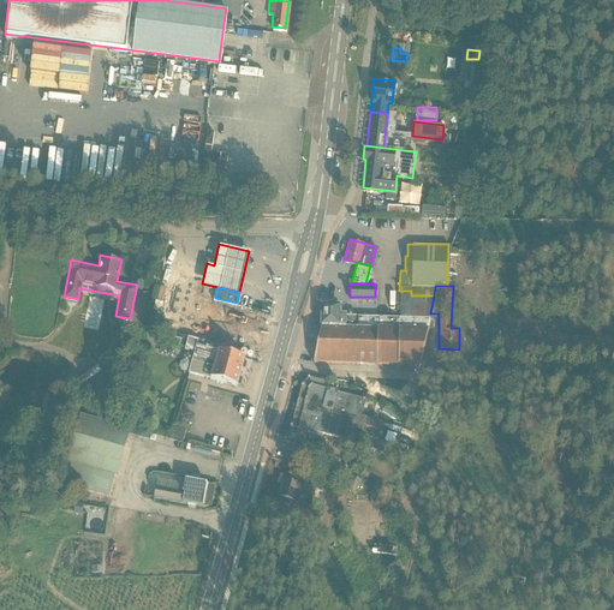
[(180,298),(167,294),(159,324),(173,329),(180,298)]
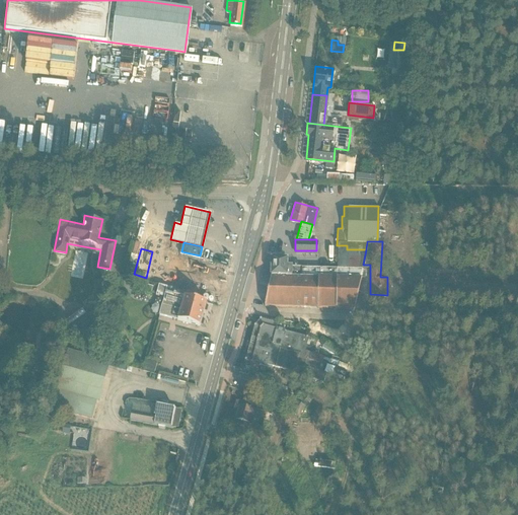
[(271,273),(336,275),(337,266),(291,265),(291,264),(287,264),(287,256),(271,255),(271,273)]
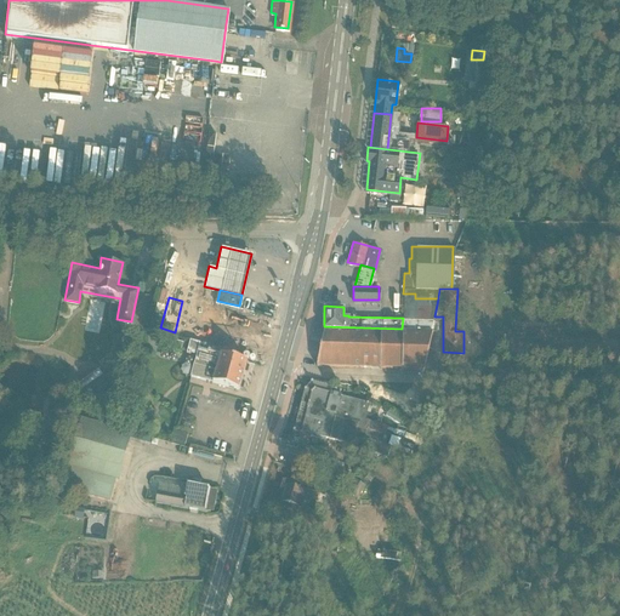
[(237,337),(251,341),(255,328),(259,329),(260,320),(242,315),(242,317),(237,315),(234,326),(239,328),(237,334),(237,337)]
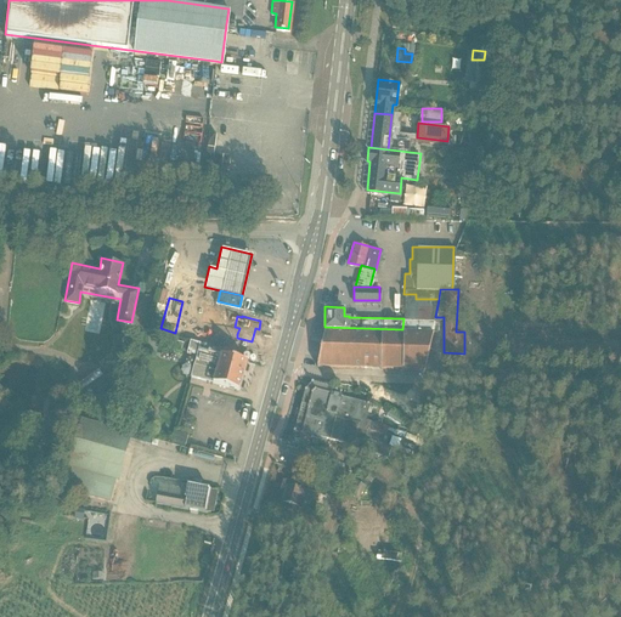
[(401,367),(424,367),(434,320),(404,318),(402,329),(401,367)]
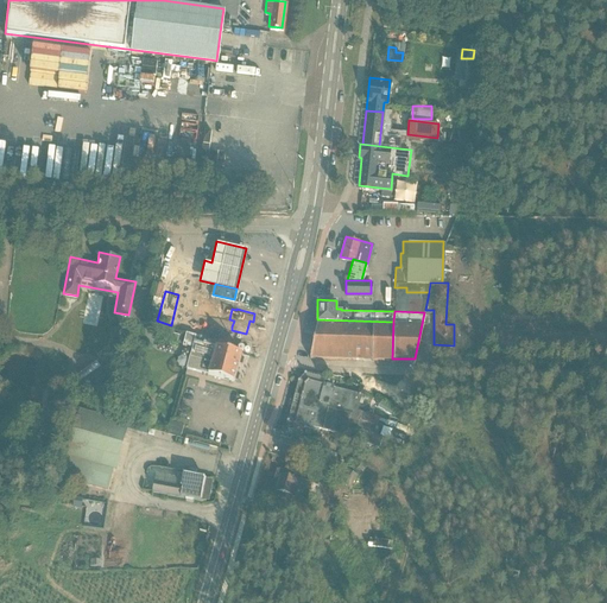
[(392,359),(393,322),(317,319),(309,355),(392,359)]
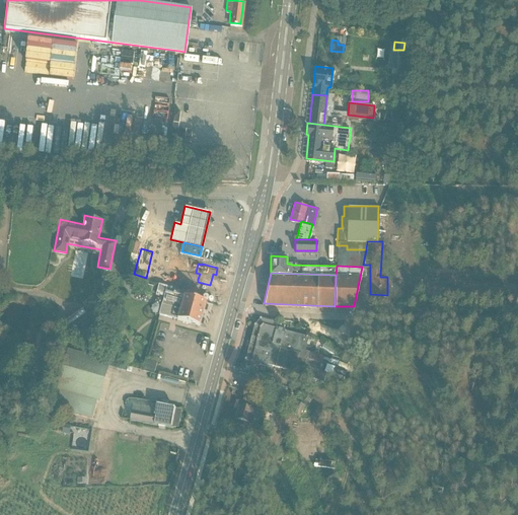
[(205,300),(210,285),(198,282),(198,279),(177,274),(173,291),(185,295),(205,300)]
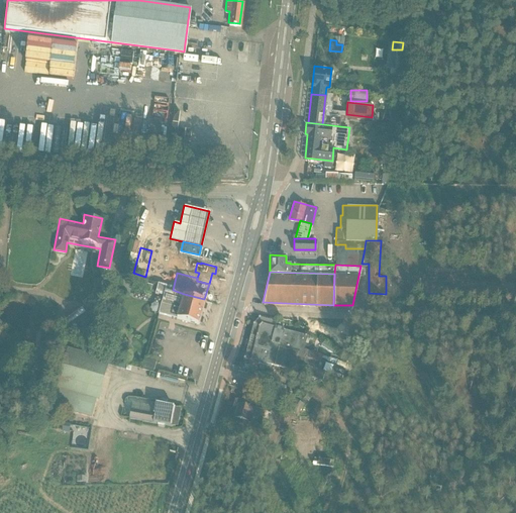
[(178,317),(198,322),(204,299),(184,294),(178,317)]
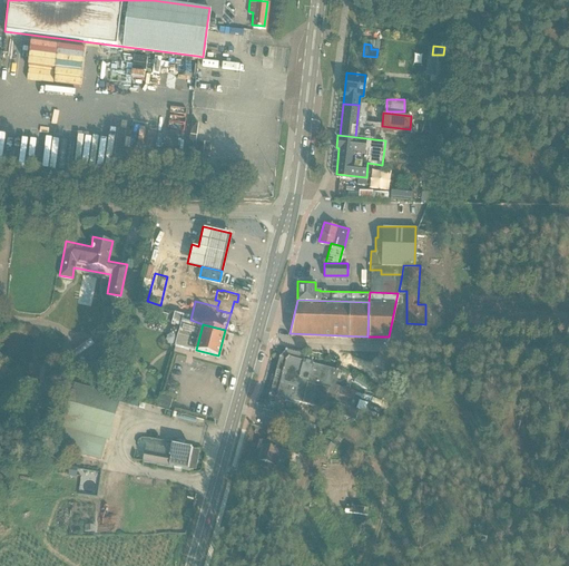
[(101,357),(102,355),(94,342),(70,358),(80,372),(80,371),(92,377),(105,368),(101,357)]
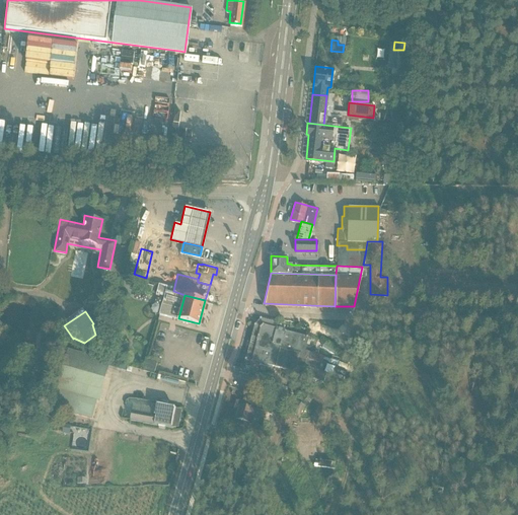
[(266,363),(294,369),(295,365),(301,366),(300,372),(322,379),(325,371),(317,369),(319,361),(320,361),(322,355),(303,349),(307,335),(282,328),(283,322),(278,321),(275,320),(260,316),(253,323),(244,358),(252,360),(252,362),(265,365),(266,363)]
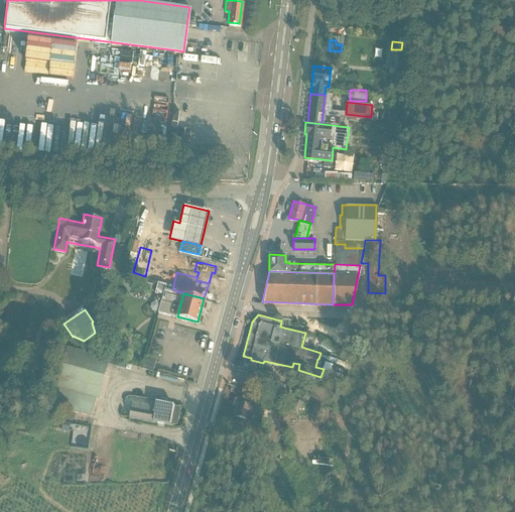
[(67,347),(51,405),(91,415),(96,397),(99,398),(108,362),(109,358),(67,347)]
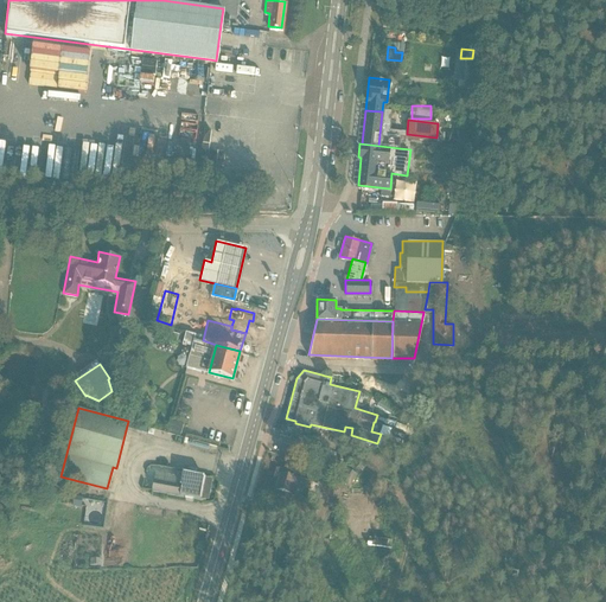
[(393,424),(396,416),(387,412),(384,421),(388,422),(388,423),(390,424),(390,423),(393,424)]
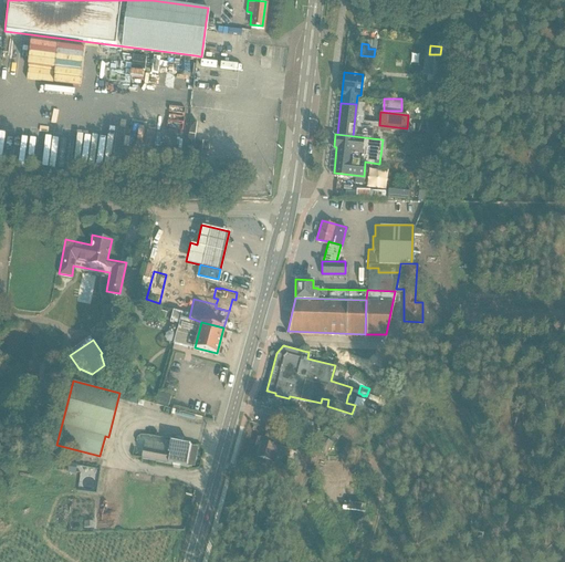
[(147,399),(167,405),(170,393),(159,389),(158,394),(149,392),(147,399)]
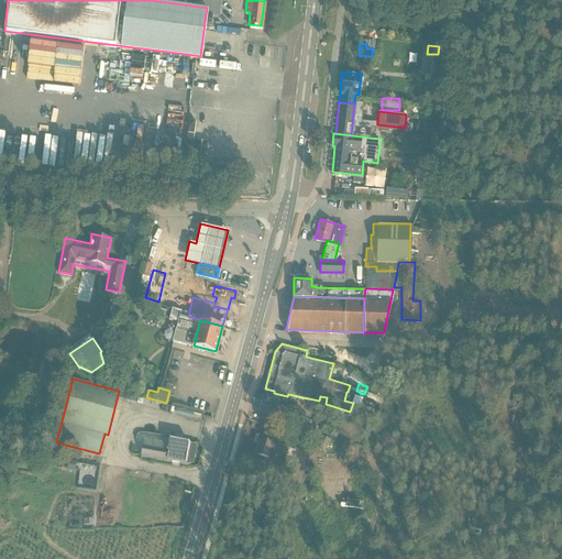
[(119,391),(118,395),(134,399),(135,395),(119,391)]
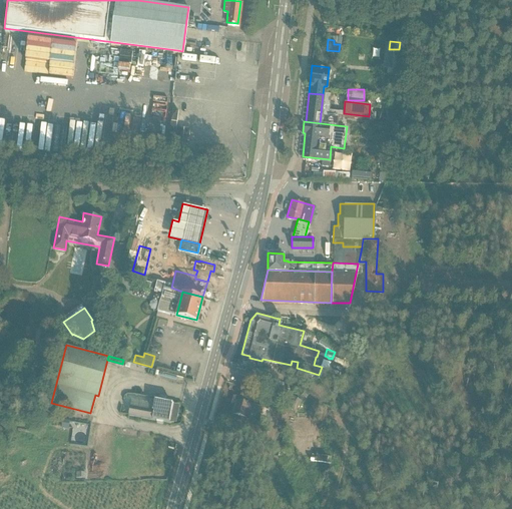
[(156,385),(155,390),(187,397),(188,391),(156,385)]
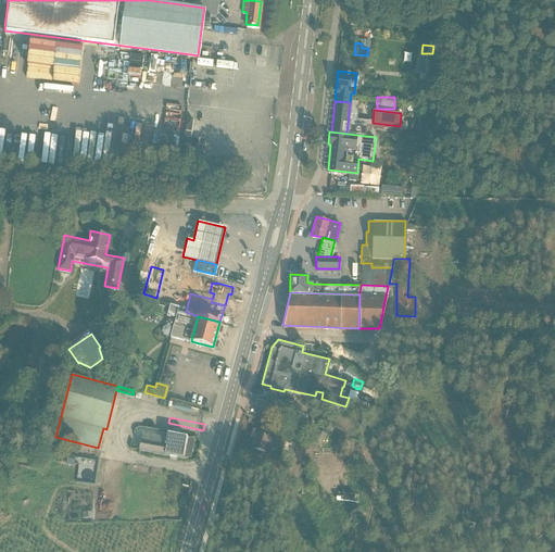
[(310,439),(317,443),(326,431),(318,427),(310,439)]
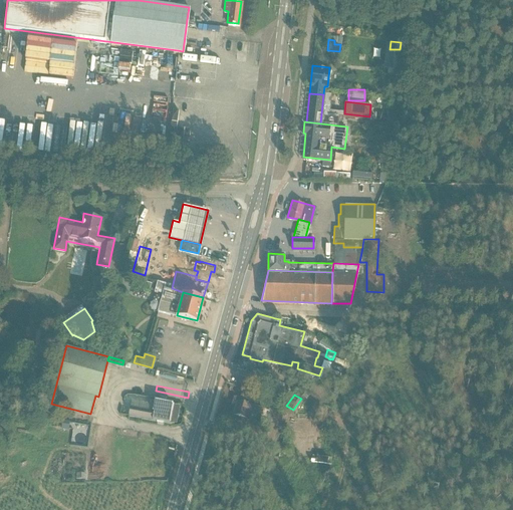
[(152,418),(173,422),(176,404),(150,399),(149,405),(153,406),(152,410),(130,406),(127,414),(152,419),(152,418)]
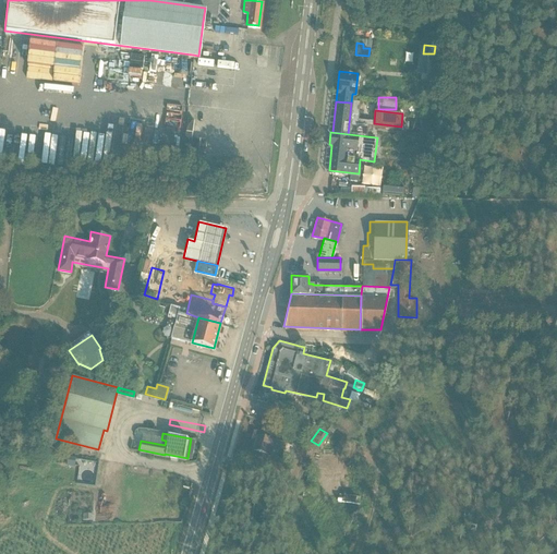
[(252,449),(280,457),(285,442),(256,433),(252,449)]
